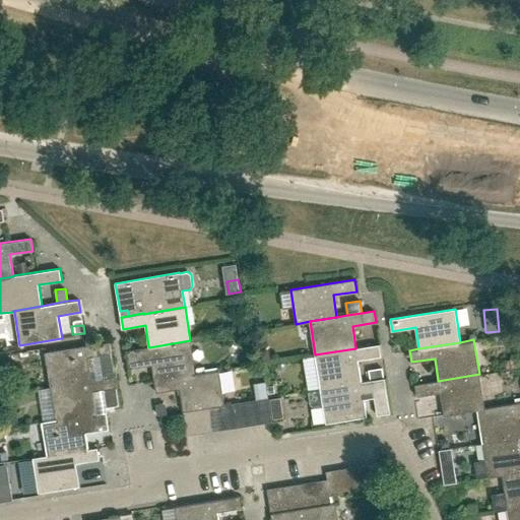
[(151,365),(154,381),(196,374),(190,340),(149,347),(148,346),(126,350),(128,363),(129,369),(151,365)]
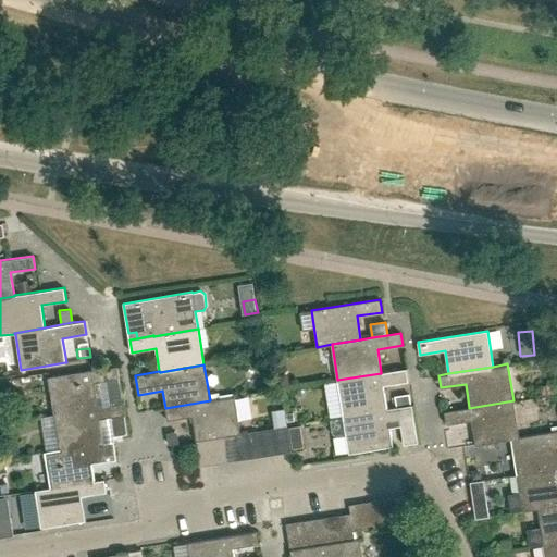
[(98,407),(98,406),(95,383),(104,381),(108,399),(122,397),(118,367),(48,378),(53,415),(98,407)]
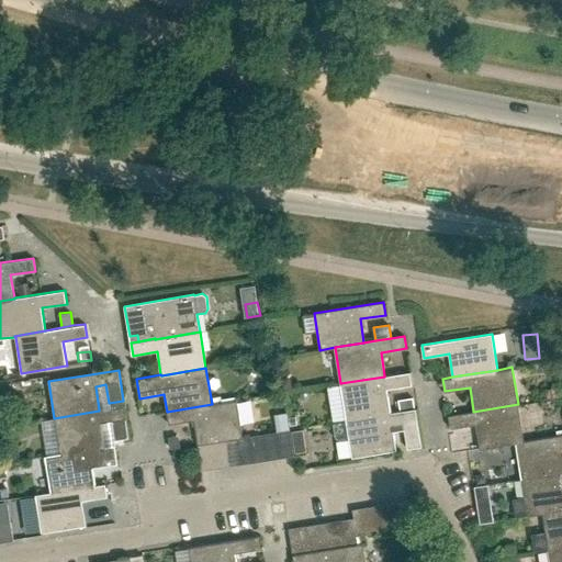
[(346,419),(390,413),(386,389),(412,385),(409,372),(384,375),(384,377),(340,383),(346,419)]
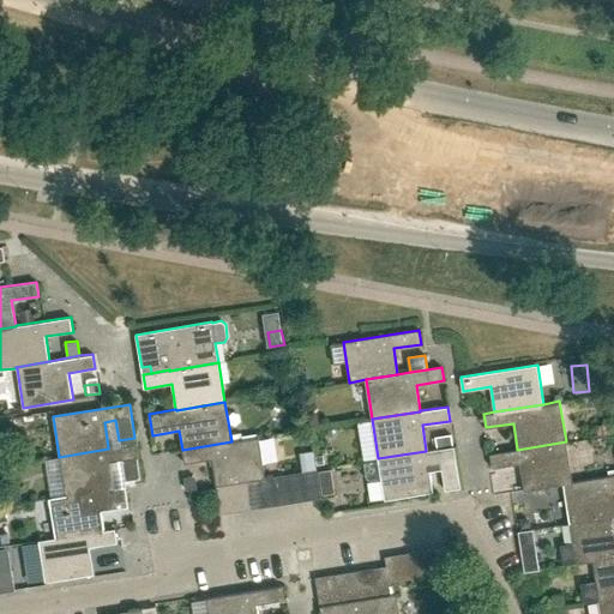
[(259,479),(265,477),(259,437),(232,441),(182,450),(185,463),(211,458),(216,486),(230,483),(245,481),(259,479)]
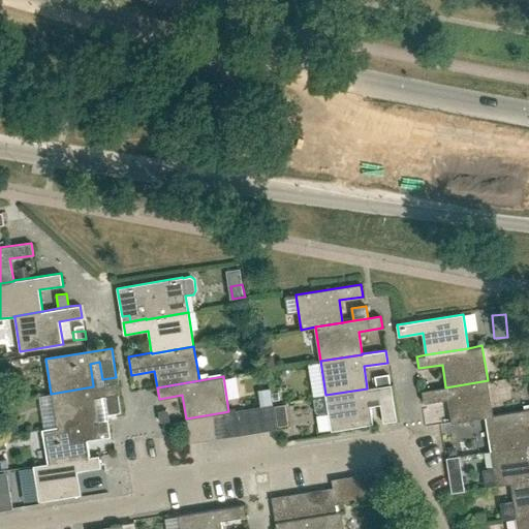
[(486,416),(493,415),(488,380),(445,387),(445,386),(423,390),(424,402),(447,399),(452,422),(486,416)]
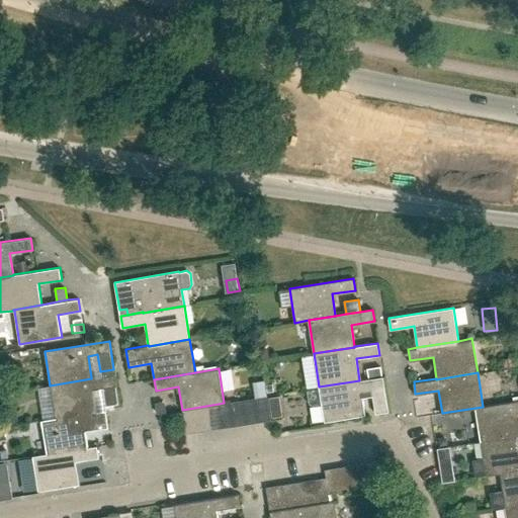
[(97,412),(96,411),(93,390),(103,389),(106,406),(119,404),(114,374),(91,377),(91,378),(50,385),(56,418),(56,419),(97,412)]
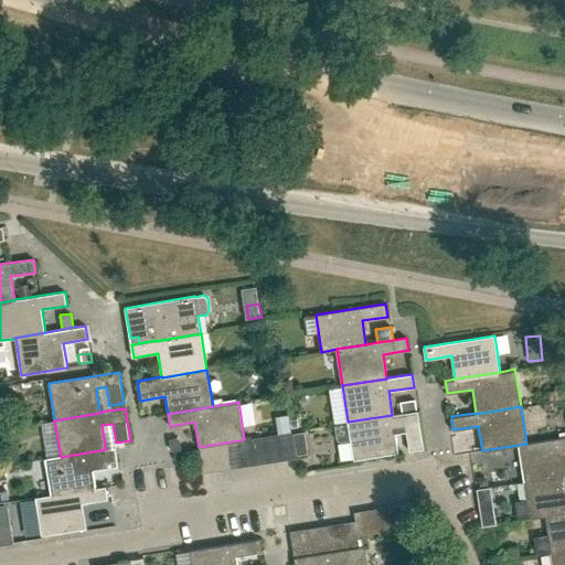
[(392,415),(348,422),(332,425),(334,439),(339,443),(350,440),(353,459),(398,452),(394,427),(405,426),(409,451),(424,449),(418,411),(392,415)]
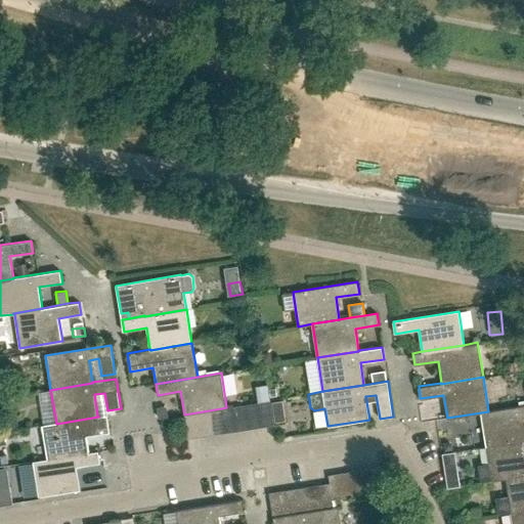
[(258,402),(262,427),(273,426),(269,401),(258,402)]
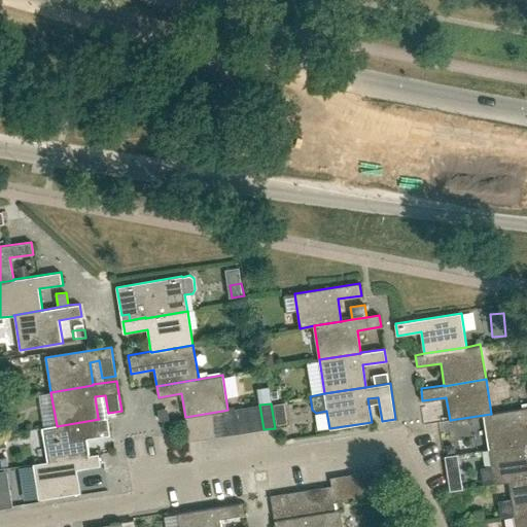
[(251,431),(264,429),(259,405),(247,407),(251,431)]
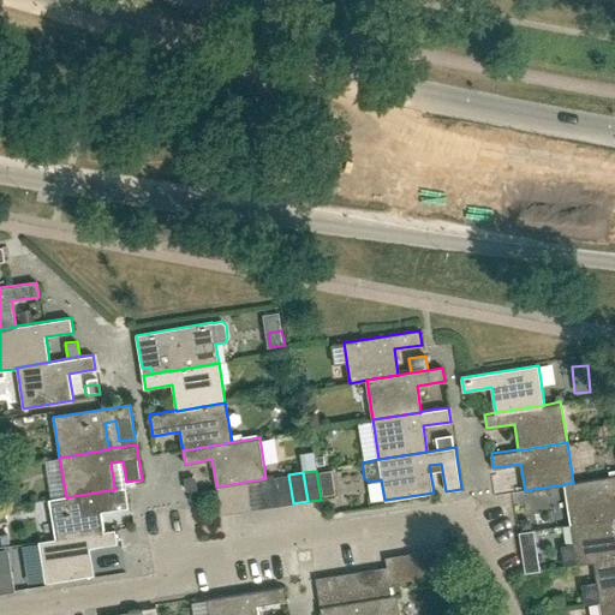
[(278,506),(293,503),(288,475),(274,477),(278,506)]
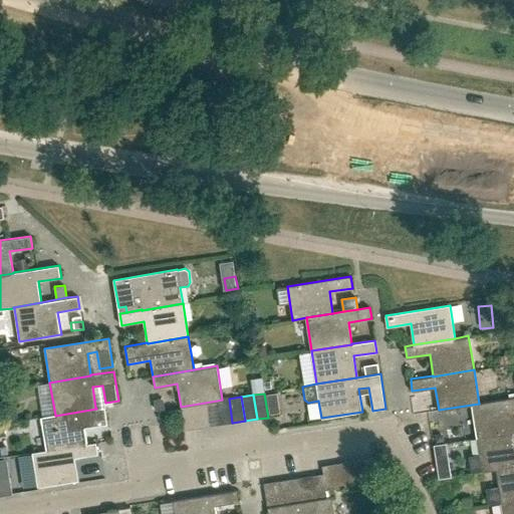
[(513,432),(513,397),(479,404),(472,405),(477,438),(513,432)]
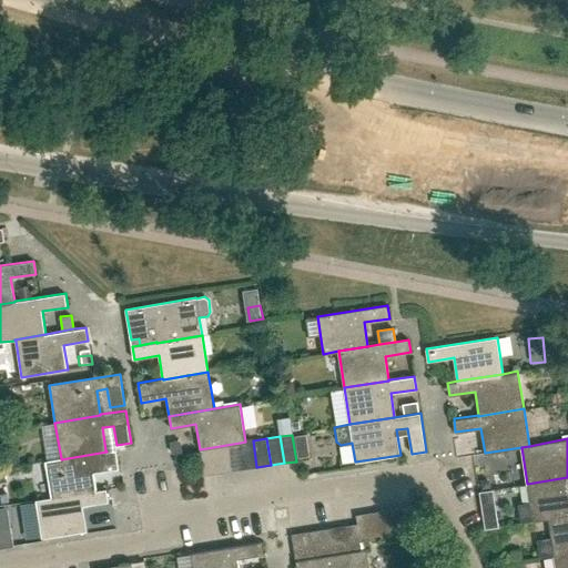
[(243,469),(256,467),(253,440),(245,442),(240,443),(243,469)]
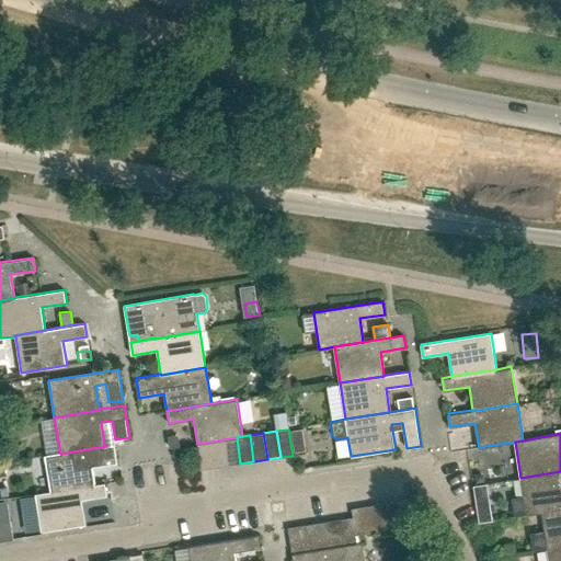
[(228,466),(240,464),(237,437),(224,439),(228,466)]
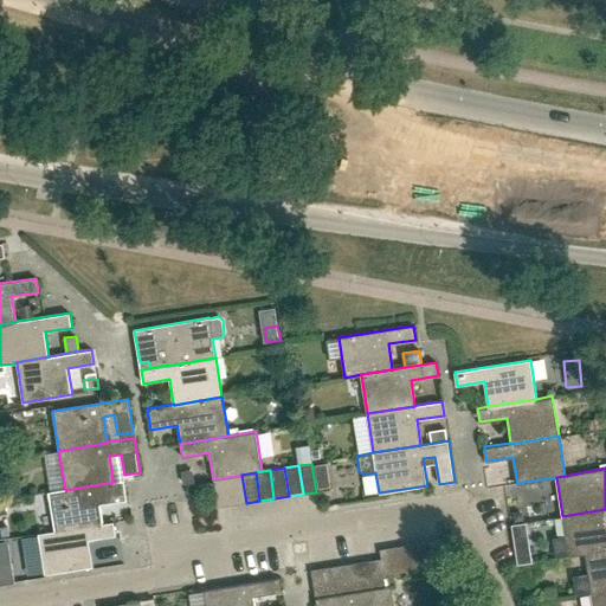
[(232,505),(246,503),(242,475),(227,477),(232,505)]
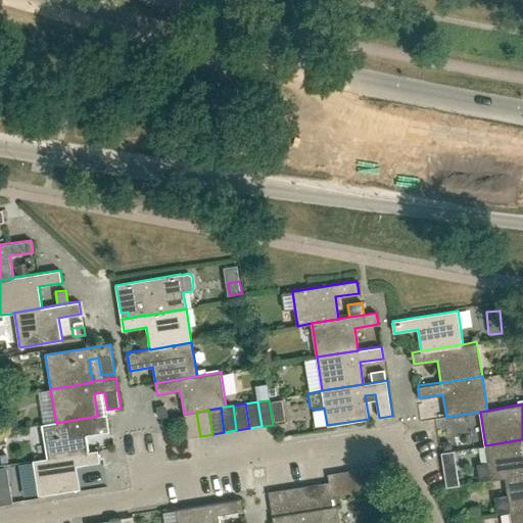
[(188,438),(200,436),(196,412),(184,414),(188,438)]
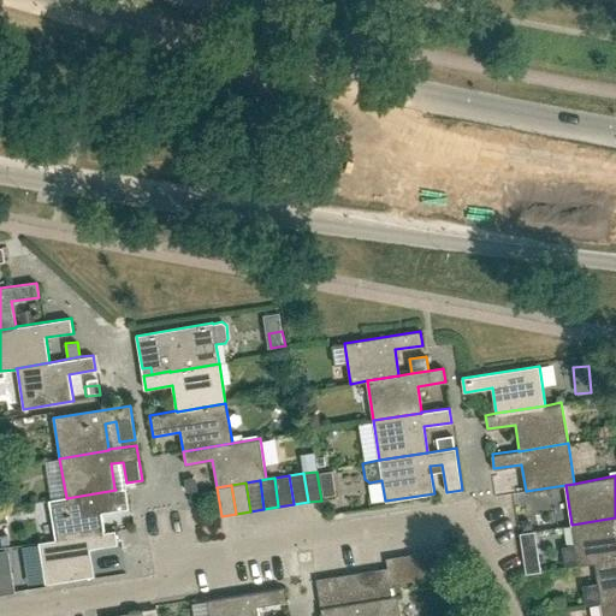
[(105,533),(105,532),(101,513),(129,508),(126,487),(114,489),(116,490),(66,498),(66,497),(49,499),(55,540),(55,542),(105,533)]
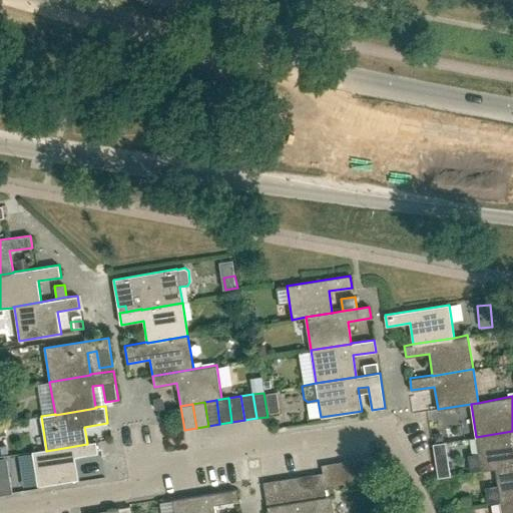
[(482,470),(495,468),(512,465),(512,431),(476,437),(482,470)]
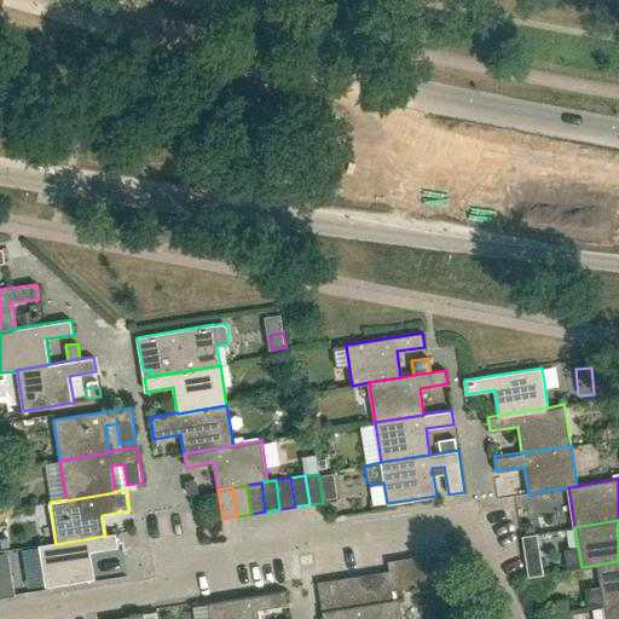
[(56,544),(56,543),(39,545),(45,586),(94,578),(91,551),(117,547),(115,532),(105,534),(105,536),(56,544)]
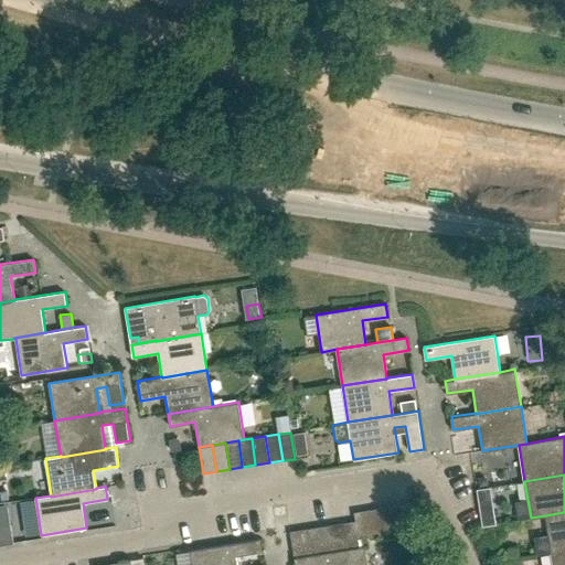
[(497,486),(481,488),(488,525),(503,523),(497,486)]
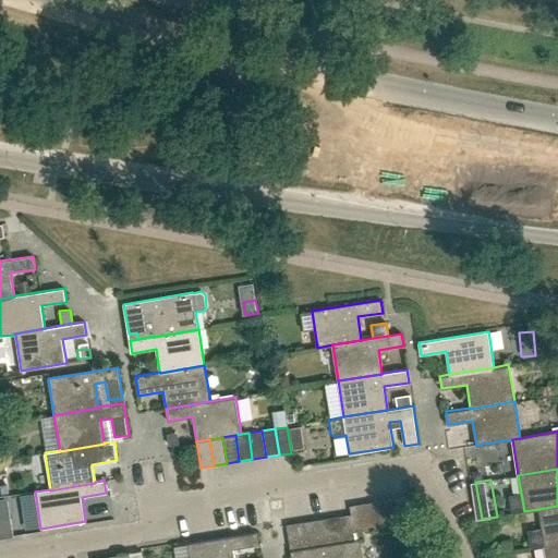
[(401,498),(388,500),(392,525),(405,523),(403,507),(401,498)]
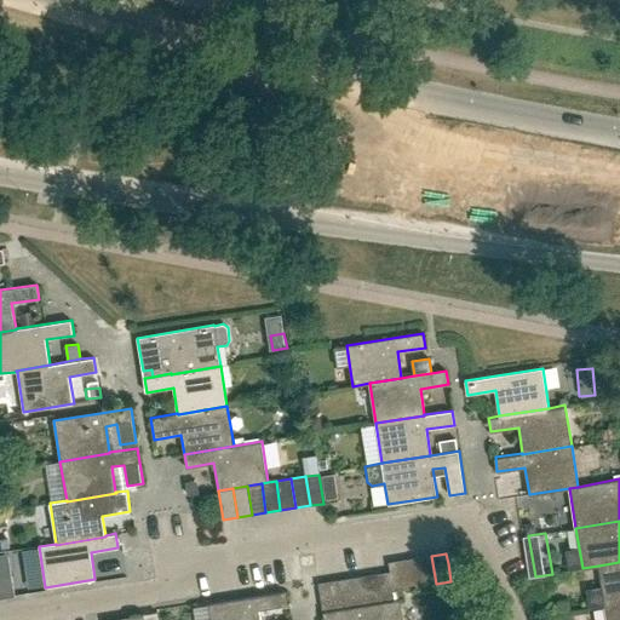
[(422,586),(436,584),(431,556),(417,558),(422,586)]
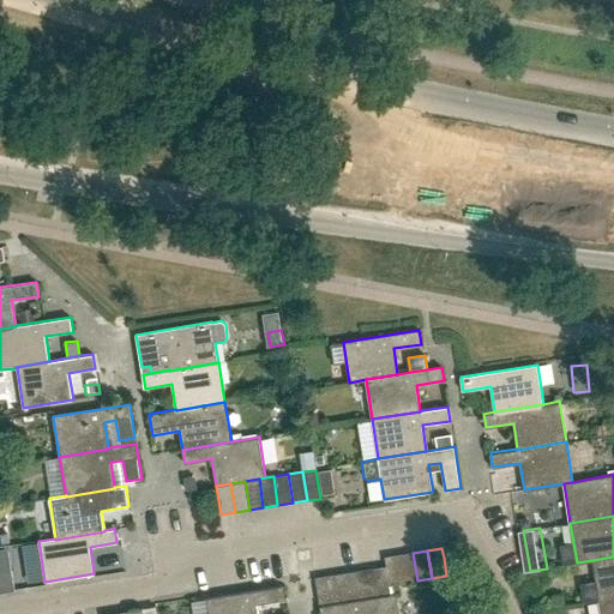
[(403,583),(417,581),(413,553),(398,555),(403,583)]
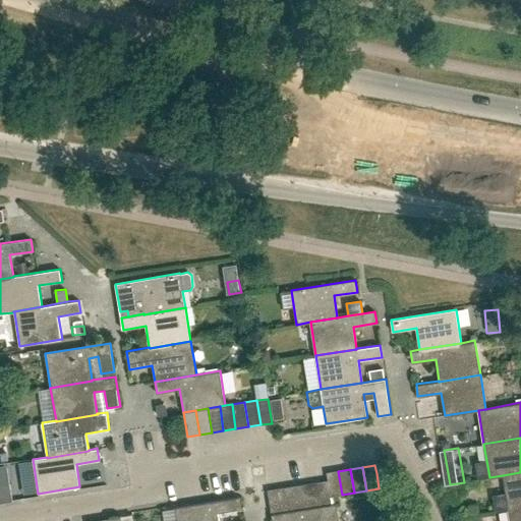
[(338,471),(327,472),(328,480),(330,497),(339,496),(342,495),(338,471)]
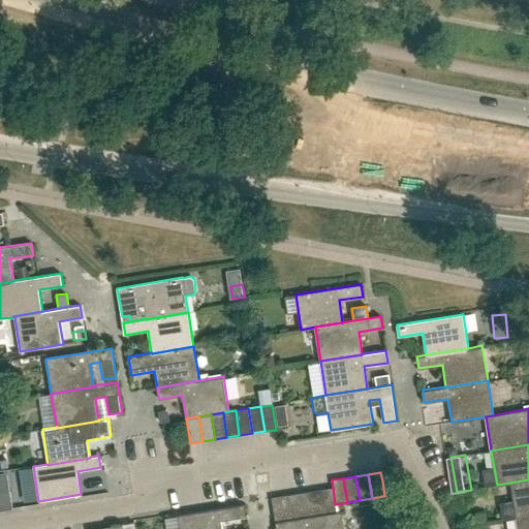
[(528,479),(510,483),(516,518),(528,515),(528,479)]
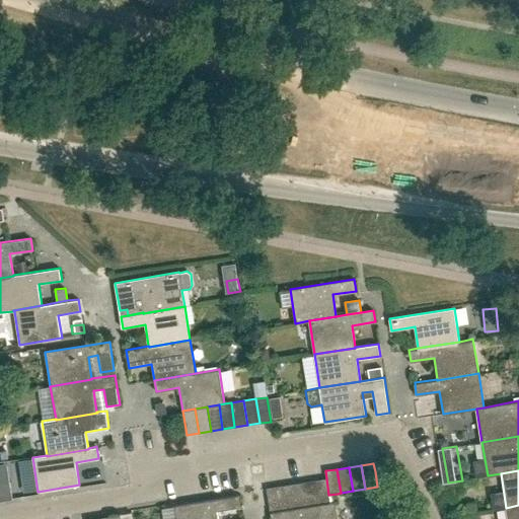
[(330,503),(328,495),(326,478),(314,480),(318,505),(330,503)]
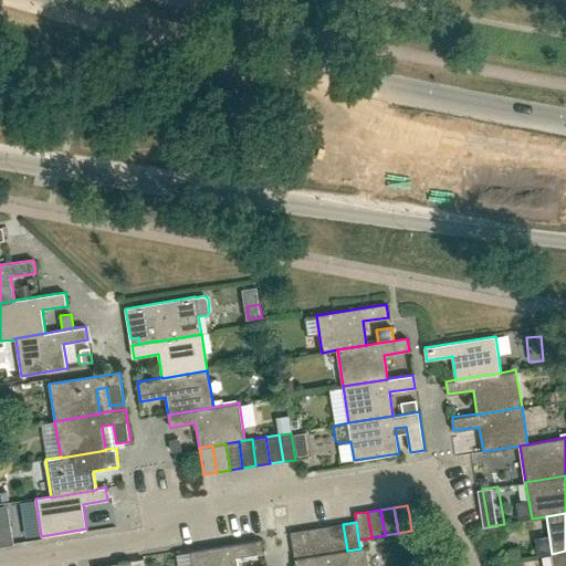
[(335,553),(347,551),(343,524),(331,526),(335,553)]
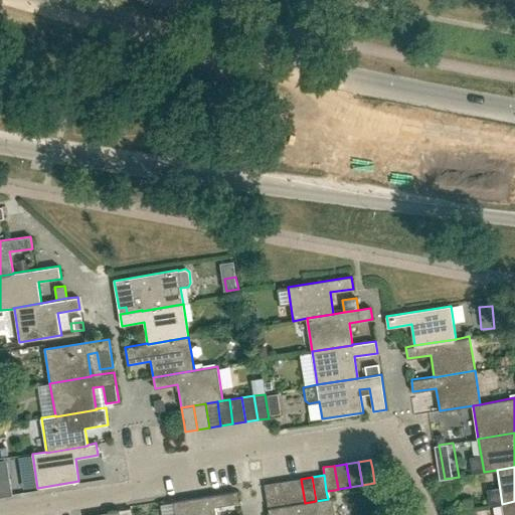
[(10,478),(0,479),(0,497),(13,495),(10,478)]
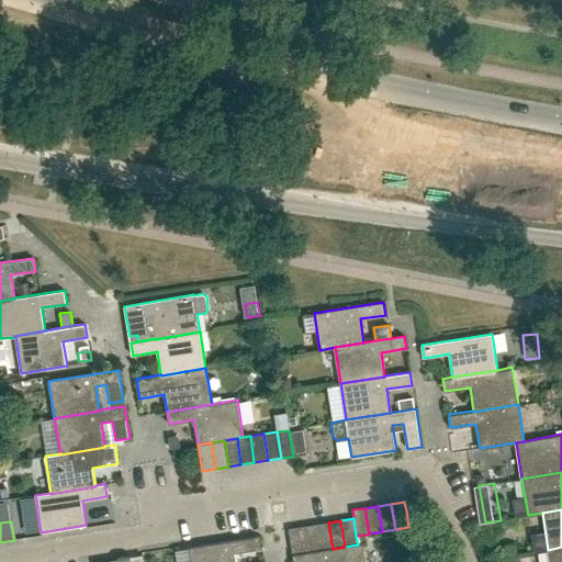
[(318,551),(333,549),(328,523),(314,525),(318,551)]
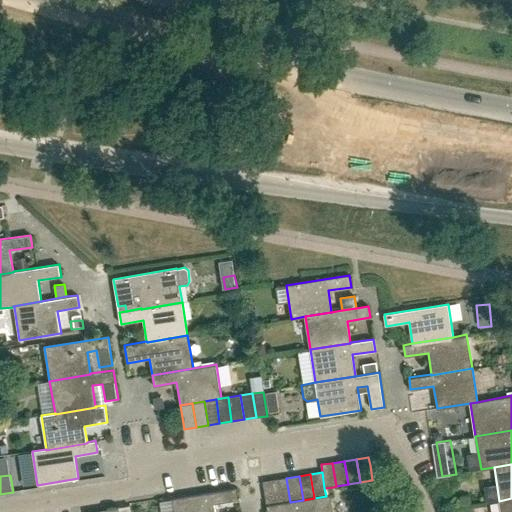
[(279,503),(290,502),(286,478),(275,480),(279,503)]
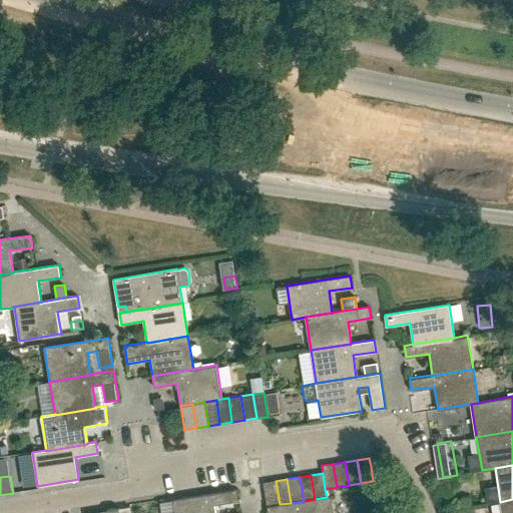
[(268,506),(280,504),(276,481),(264,483),(268,506)]
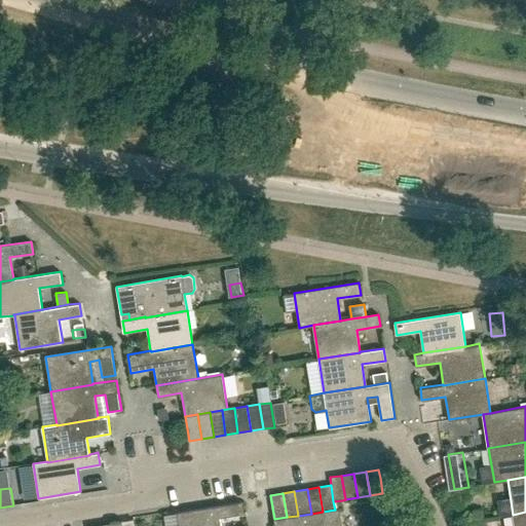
[(221,525),(220,517),(243,514),(241,501),(177,512),(178,525),(221,525)]
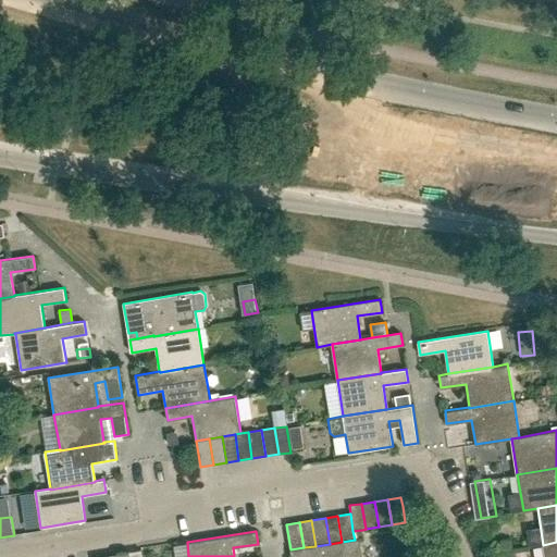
[(361,556),(359,540),(355,540),(342,542),(330,544),(316,546),(304,547),(291,549),(291,556),(361,556)]
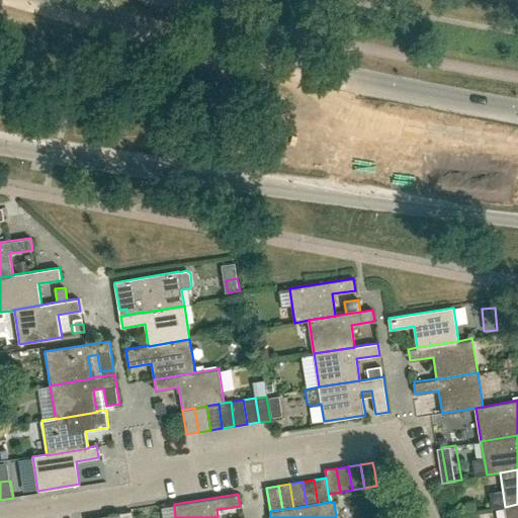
[(517,517),(517,504),(505,507),(507,517),(517,517)]
